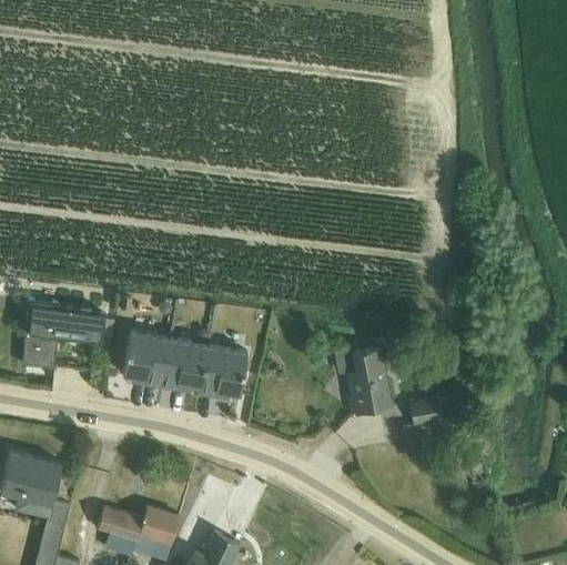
[(30,302),(26,340),(58,343),(59,338),(101,342),(104,315),(57,310),(58,304),(30,302)]
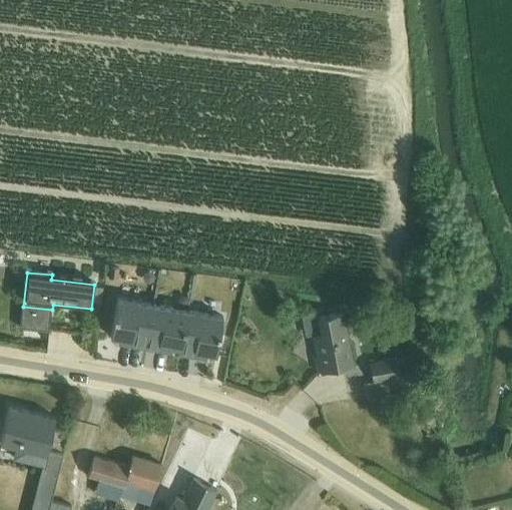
[(145,352),(153,305),(118,299),(111,339),(120,341),(119,347),(145,352)]
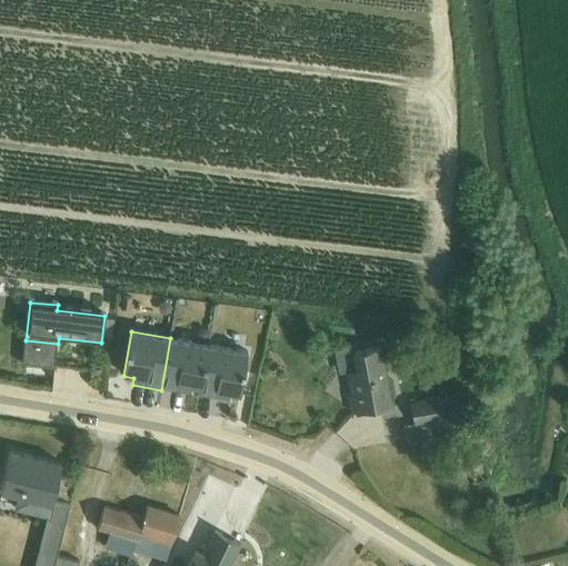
[(170,338),(161,390),(191,395),(192,388),(200,390),(208,346),(170,338)]
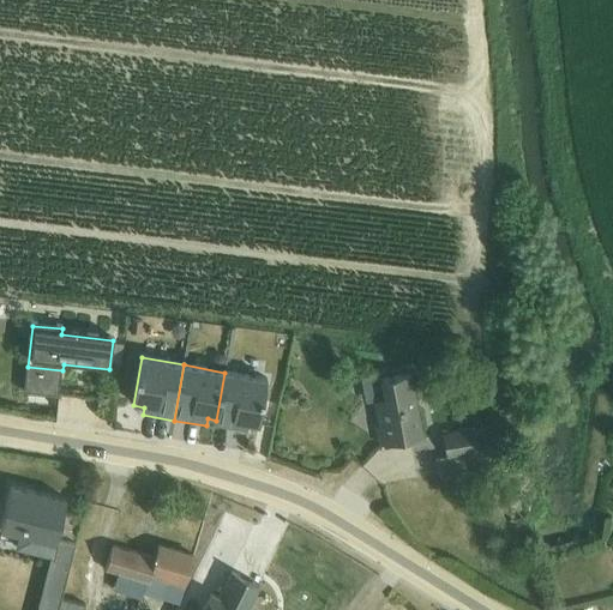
[(224,373),(216,421),(215,427),(248,433),(250,426),(260,428),(269,380),(224,373)]
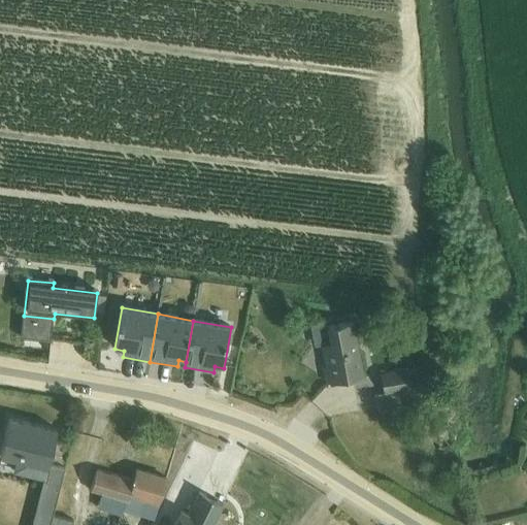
[(331,346),(323,348),(327,369),(324,369),(327,387),(331,386),(365,380),(354,325),(327,330),(331,346)]
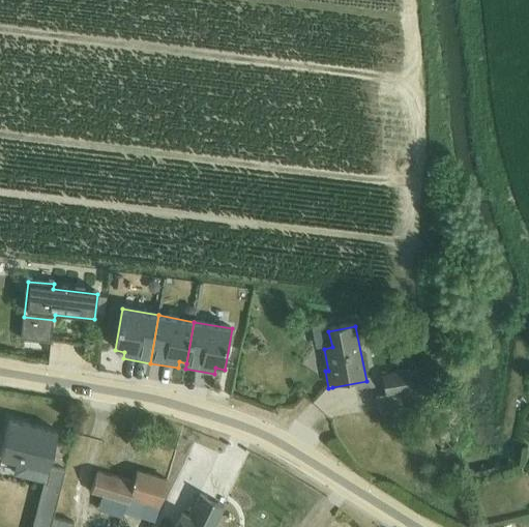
[(90,327),(85,361),(97,363),(103,331),(101,329),(90,327)]
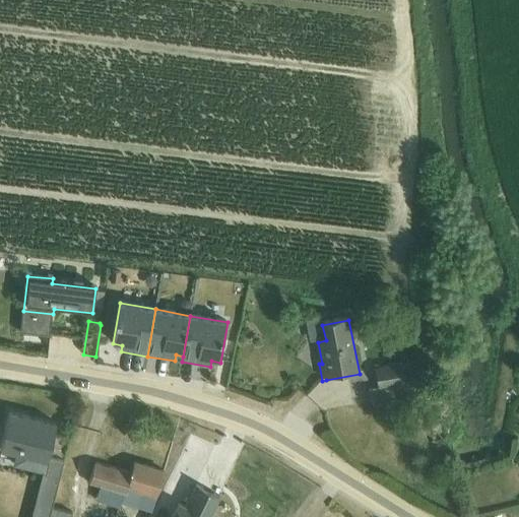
[(379,390),(370,392),(371,399),(372,405),(423,396),(415,363),(375,371),(379,390)]
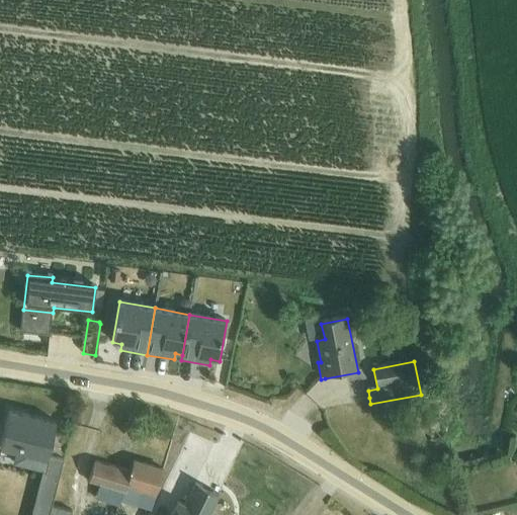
[(48,514),(50,508),(63,461),(48,457),(57,423),(9,412),(1,450),(16,454),(13,465),(41,473),(31,514),(48,514)]
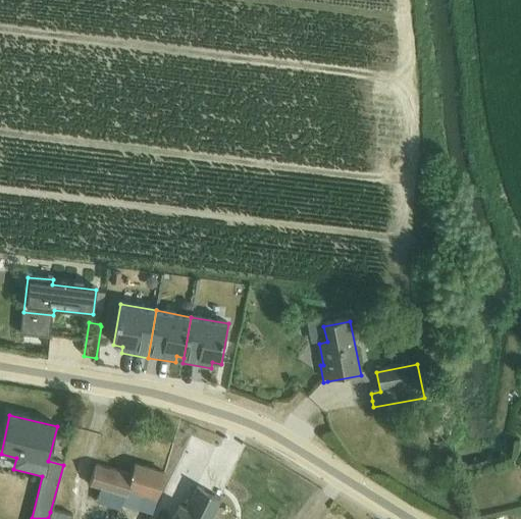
[(96,467),(90,488),(126,500),(124,506),(154,515),(165,476),(136,467),(133,477),(112,471),(96,467)]
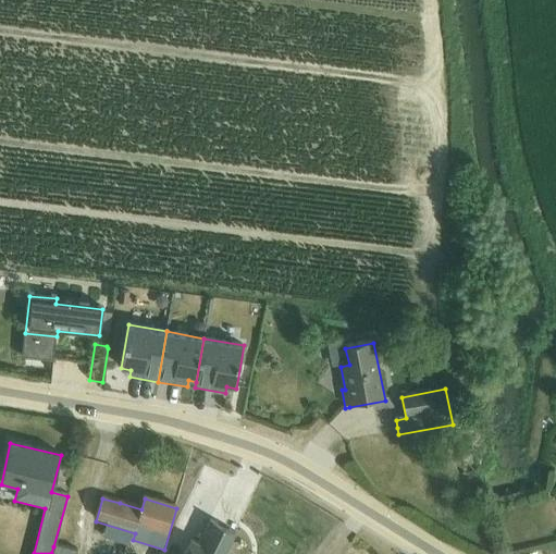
[(189,540),(183,553),(226,553),(236,534),(211,521),(199,544),(189,540)]
